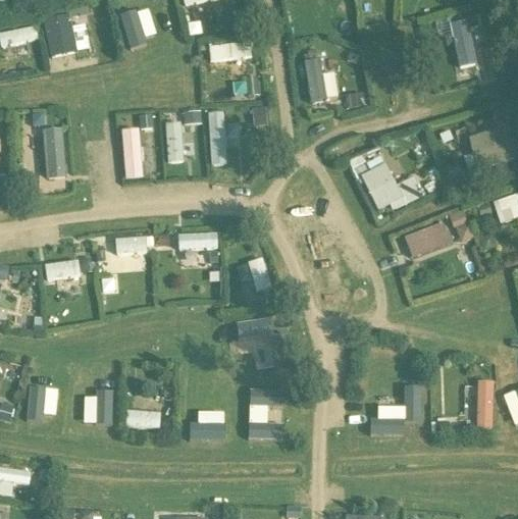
[(160,0),(162,13),(176,11),(174,0),(160,0)]
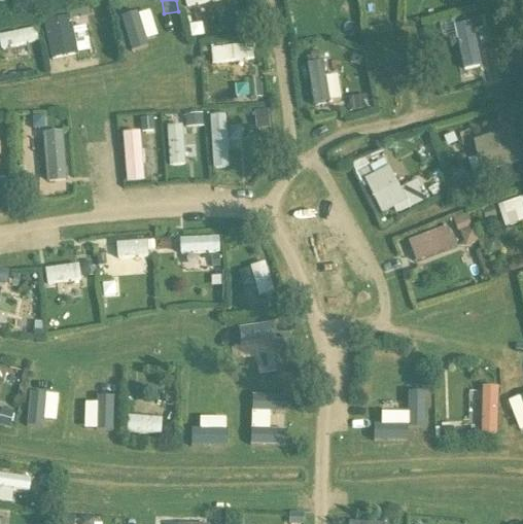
[(186,0),(187,8),(224,5),(223,0),(186,0)]
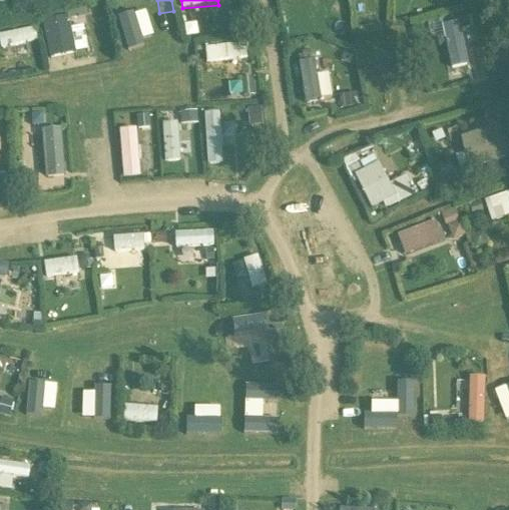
[(64,15),(65,18),(82,15),(80,5),(59,8),(61,16),(64,15)]
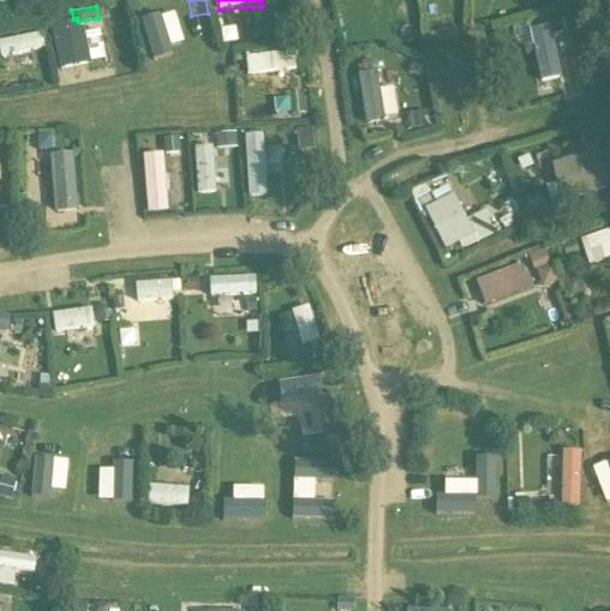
[(162,10),(139,16),(147,46),(171,40),(162,10)]
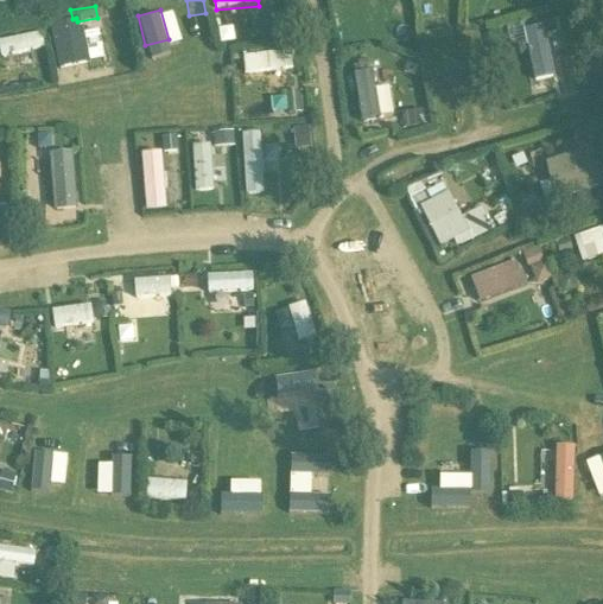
[(1,43),(6,62),(46,51),(42,32),(1,43)]
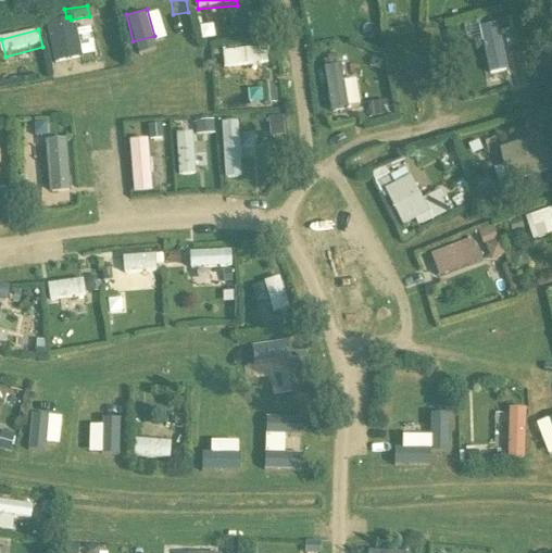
[(510,29),(500,32),(503,47),(513,45),(510,29)]
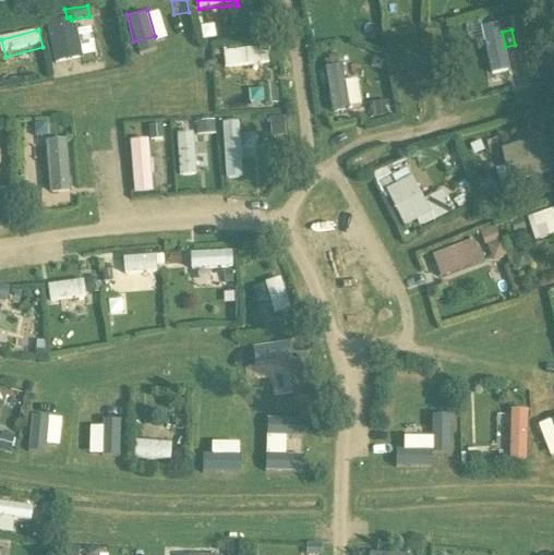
[(268,39),(225,41),(226,70),(271,68),(268,39)]
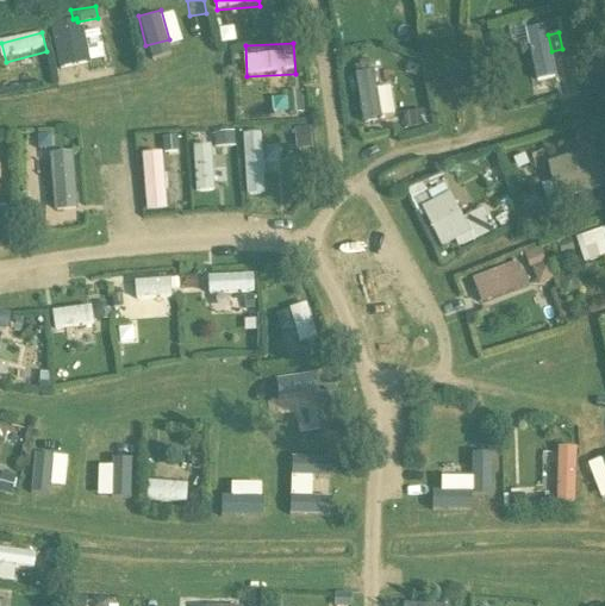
[(297,112),(295,91),(281,92),(282,113),(297,112)]
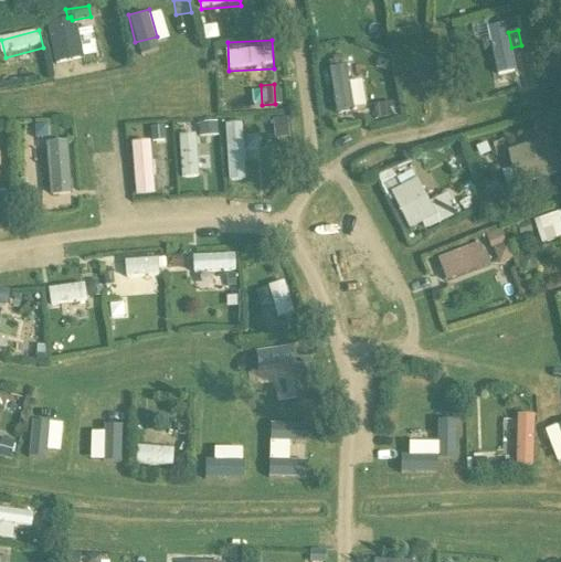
[(388,101),(369,104),(372,118),(390,115),(388,101)]
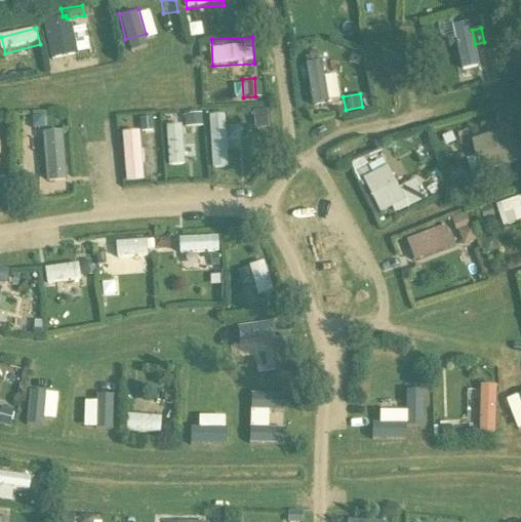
[(263,109),(249,110),(250,127),(264,126),(263,109)]
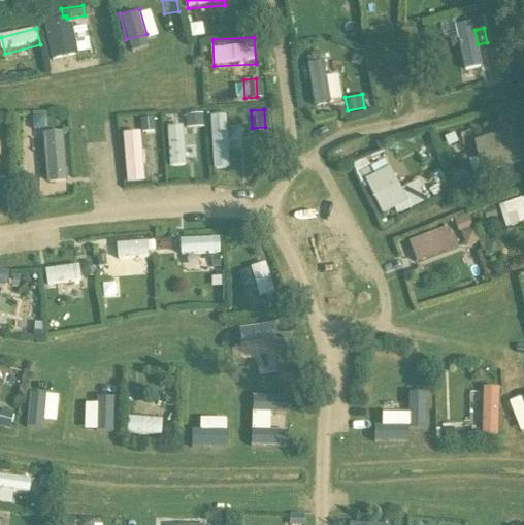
[(181,115),(182,127),(199,126),(198,113),(181,115)]
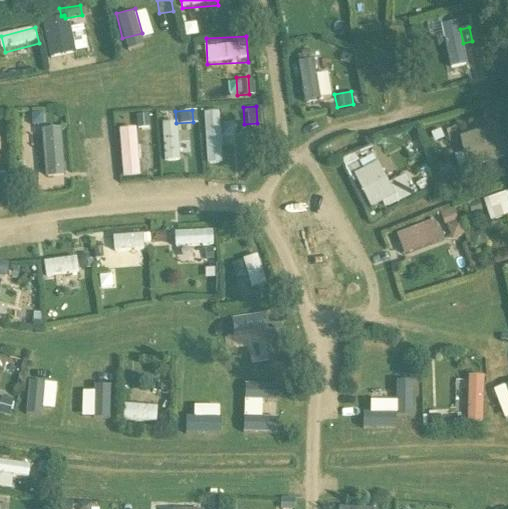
[(145,126),(144,113),(131,115),(133,127),(145,126)]
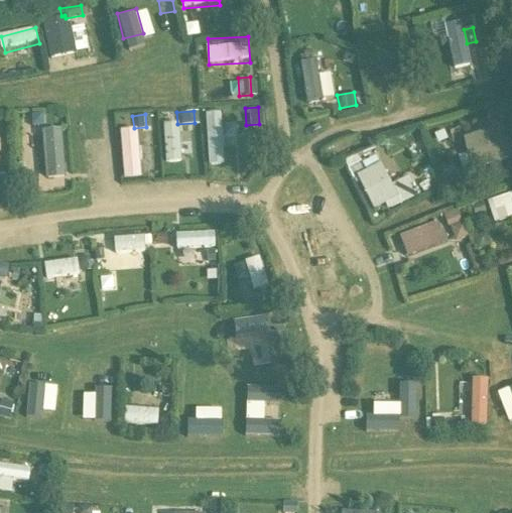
[(167,123),(152,124),(154,173),(169,172),(167,123)]
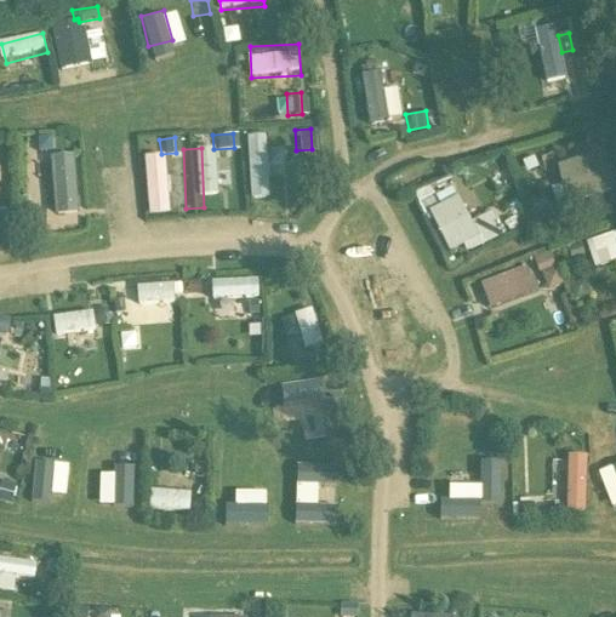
[(215,152),(217,209),(234,207),(232,150),(215,152)]
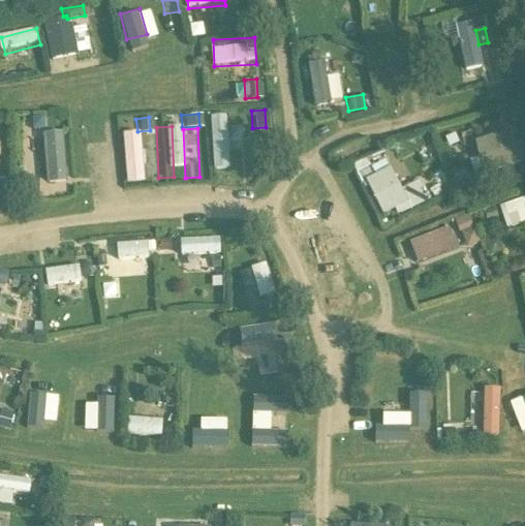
[(43,179),(67,179),(66,129),(42,130),(43,179)]
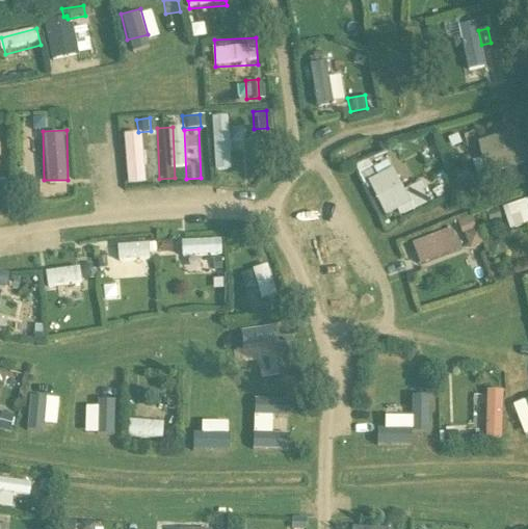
[(257,149),(231,149),(231,166),(257,167),(257,149)]
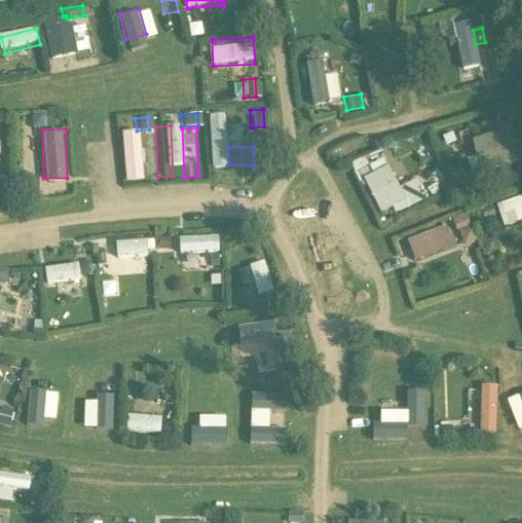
[(429,195),(419,176),(401,185),(390,163),(365,176),(383,216),(429,195)]
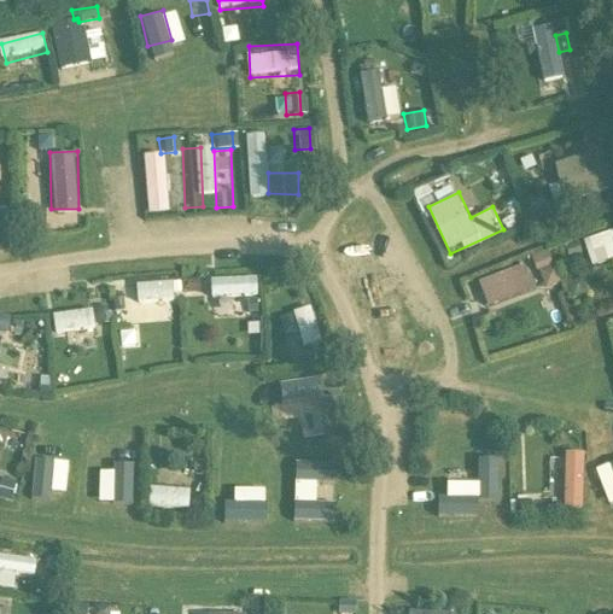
[(612,227),(581,239),(590,264),(612,255),(612,227)]
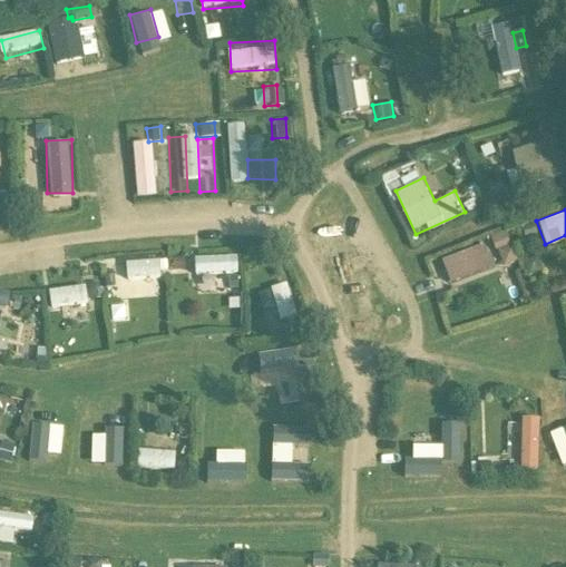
[(514,225),(518,236),(530,232),(527,221),(514,225)]
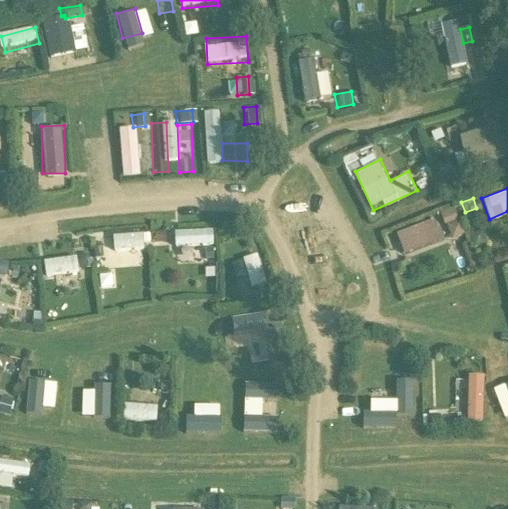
[(435,212),(439,224),(453,219),(448,206),(435,212)]
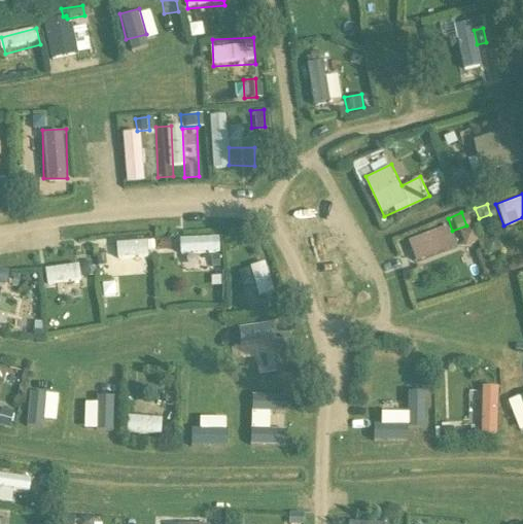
[(442,226),(404,241),(411,262),(452,246),(448,234),(445,235),(442,226)]
